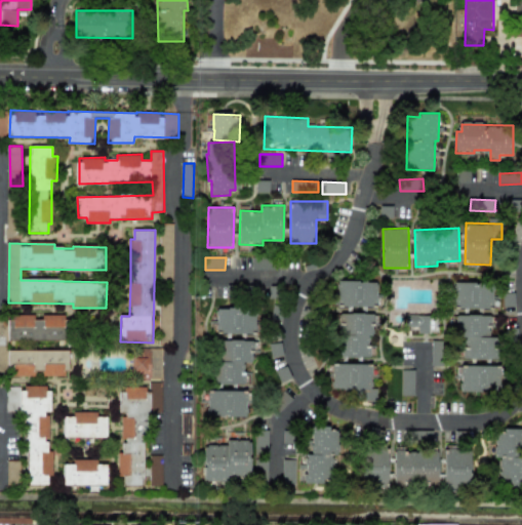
[(253,270),(274,270),(275,259),(253,259),(253,270)]
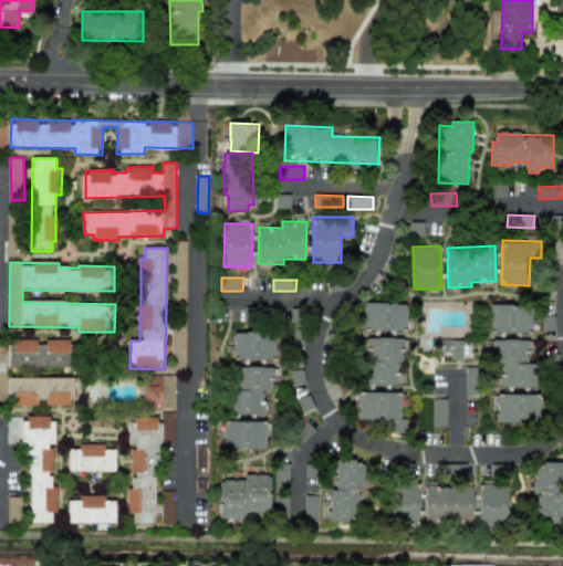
[(407,331),(408,303),(364,302),(364,329),(407,331)]
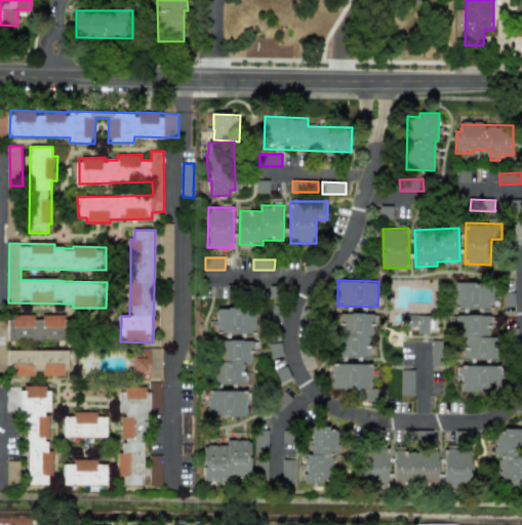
[(494,284),(455,283),(454,308),(493,309),(494,284)]
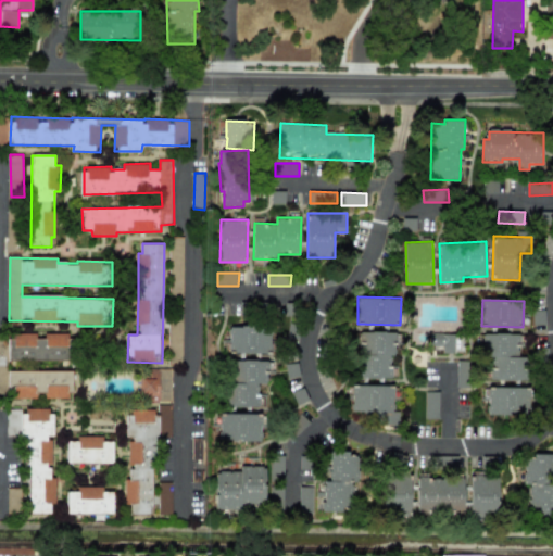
[(272,353),(273,328),(230,327),(229,352),(272,353)]
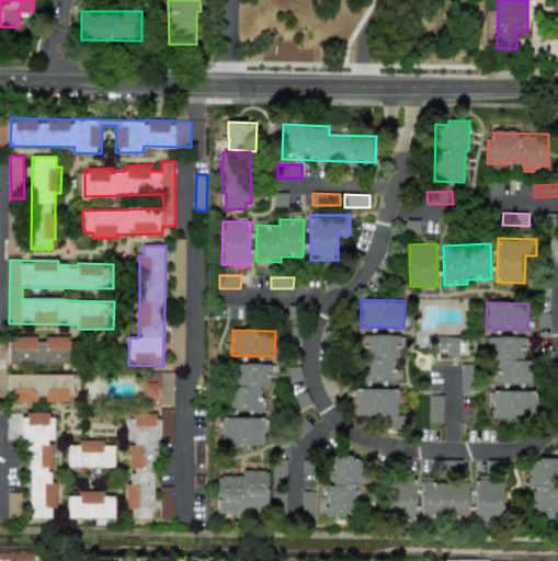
[(362,335),(362,382),(398,381),(398,334),(362,335)]
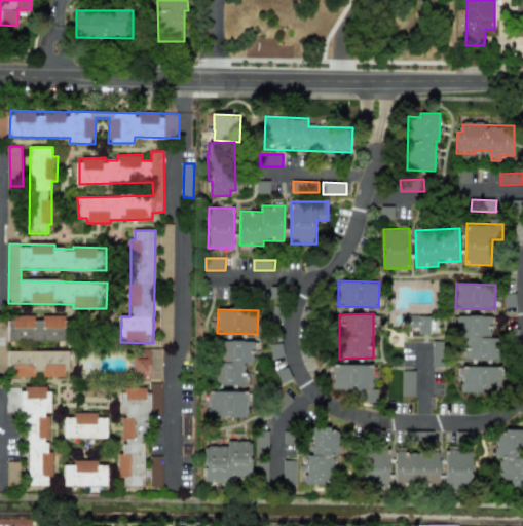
[(9,317),(9,342),(69,341),(69,315),(43,315),(43,316),(9,317)]
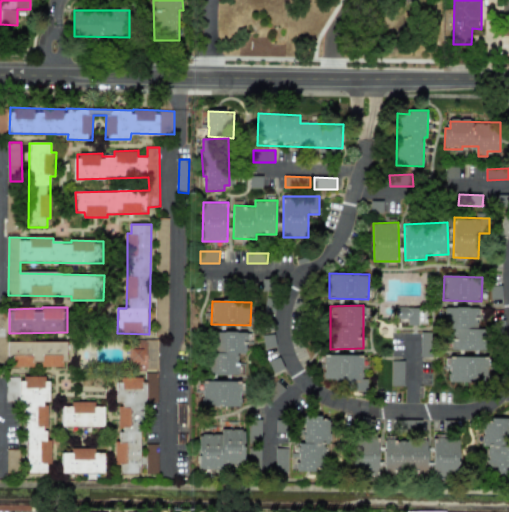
[(420,308),(399,307),(399,318),(409,319),(409,325),(419,325),(420,308)]
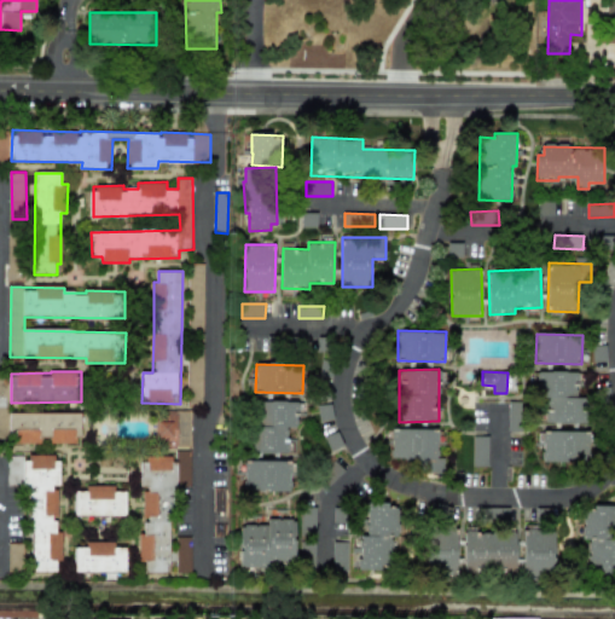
[(538,372),(538,398),(550,398),(550,412),(546,412),(547,424),(589,423),(589,398),(579,398),(578,371),(538,372)]
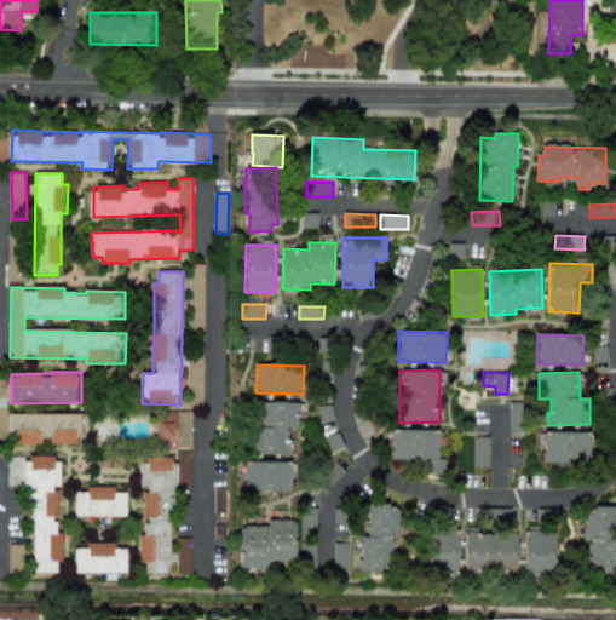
[(291,454),(289,428),(300,428),(300,402),(262,402),(262,426),(254,426),(254,454),(291,454)]
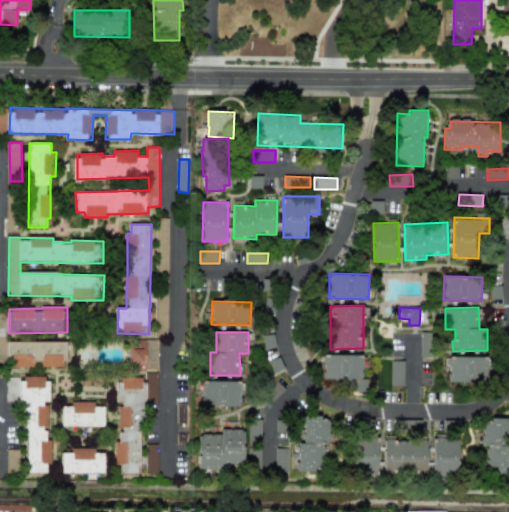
[(423,357),(432,356),(432,333),(422,333),(423,357)]
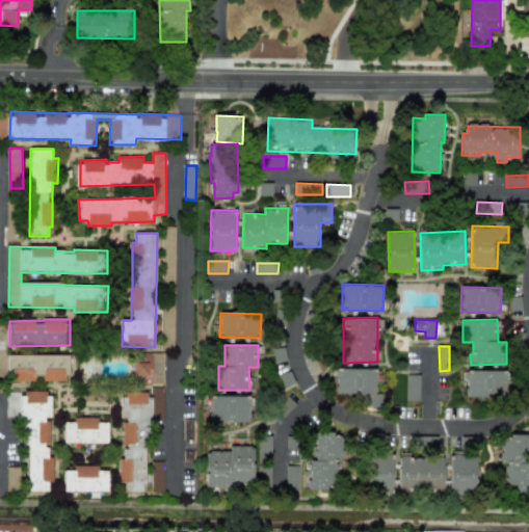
[(166,353),(137,353),(136,384),(165,384),(166,353)]
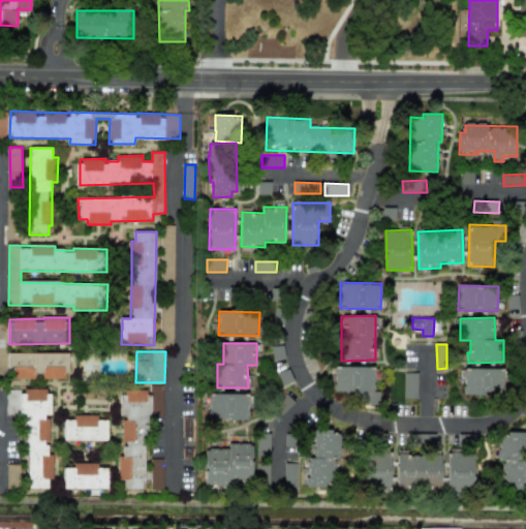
[(43,378),(69,378),(69,352),(10,353),(10,378),(43,378)]
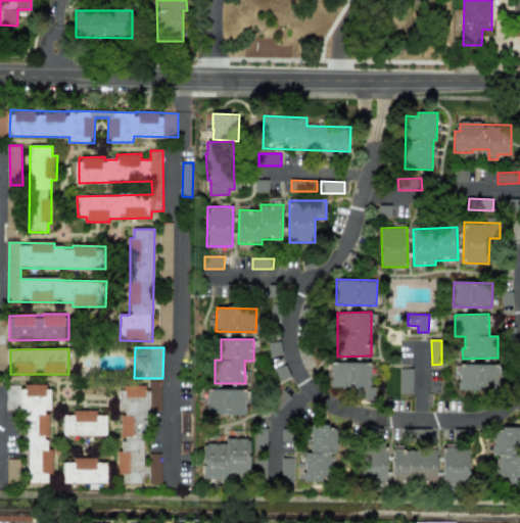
[(332,389),(358,388),(358,399),(377,399),(377,386),(372,386),(371,363),(331,363),(332,389)]
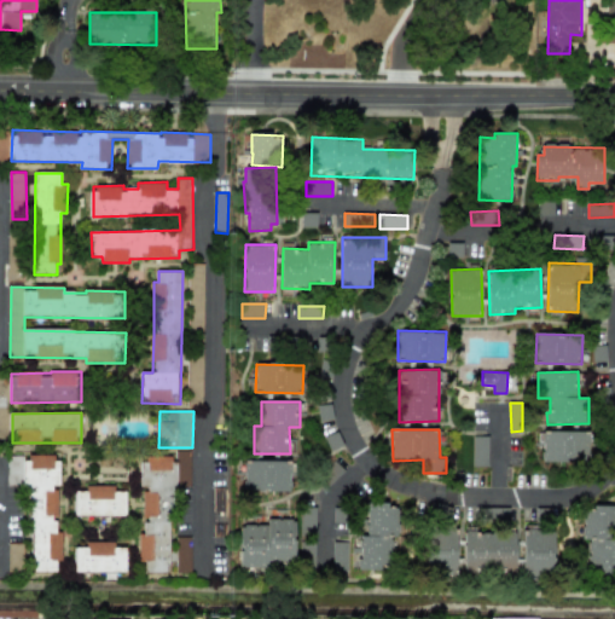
[(591,432),(543,431),(541,462),(590,463),(591,432)]
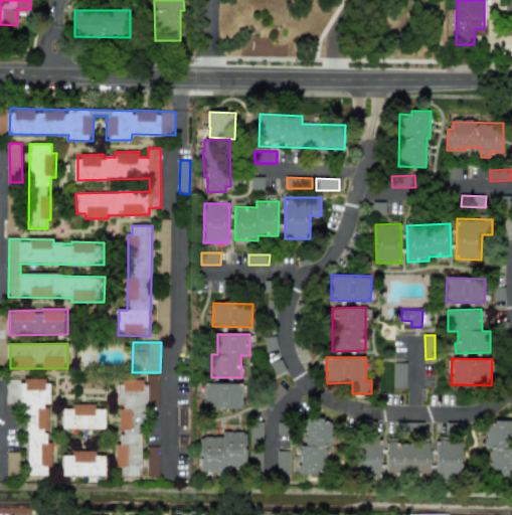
[(407,388),(407,363),(396,363),(395,387),(407,388)]
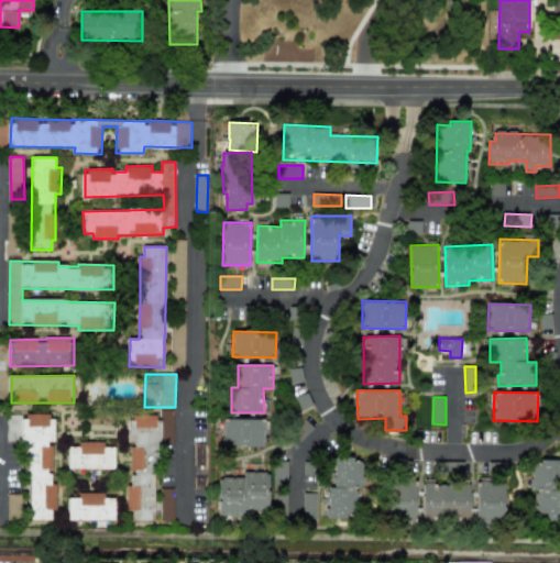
[(160,520),(160,442),(175,442),(175,410),(161,410),(161,415),(130,415),(130,444),(131,444),(131,484),(128,484),(128,510),(133,510),(133,521),(160,520)]
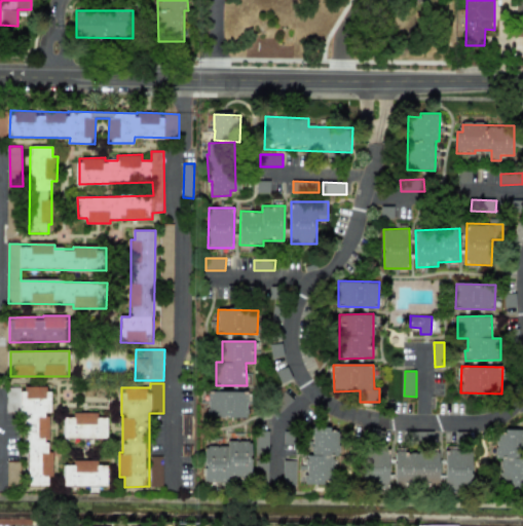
[(27,486),(49,485),(49,477),(53,476),(53,451),(48,451),(48,440),(50,440),(50,414),(51,414),(50,386),(23,386),(23,387),(7,387),(8,413),(26,413),(27,486)]
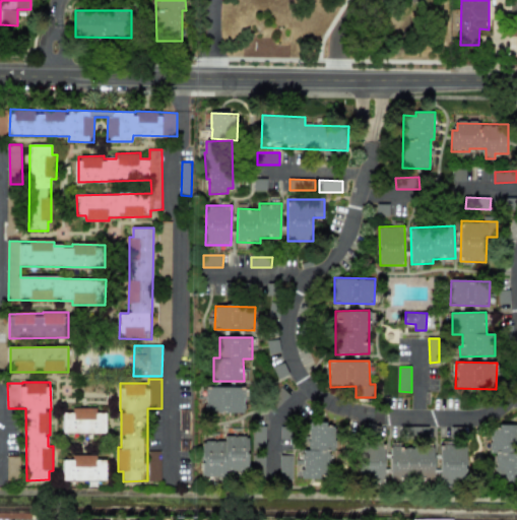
[(246,387),(207,387),(206,412),(246,412),(246,387)]
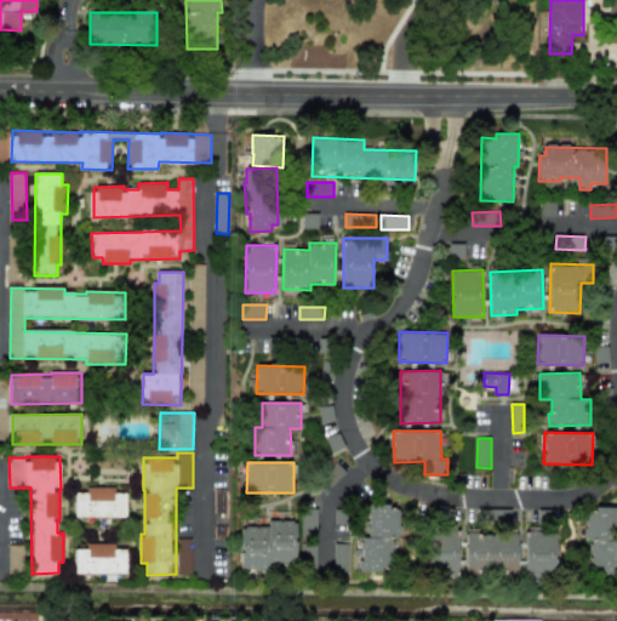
[(76,493),(76,518),(127,517),(127,493),(116,494),(116,486),(86,488),(86,493),(76,493)]
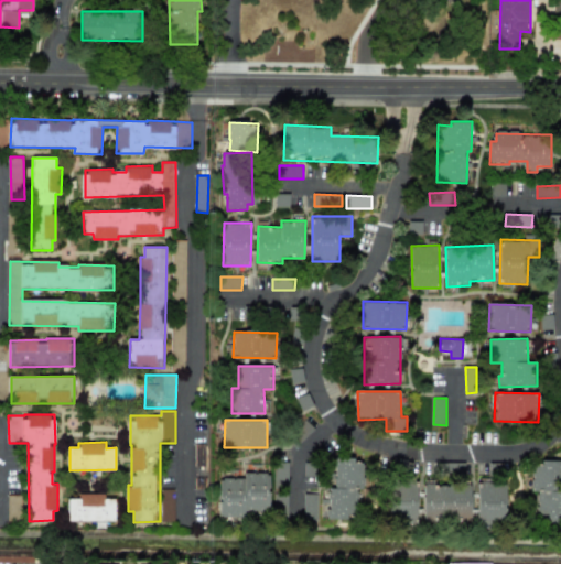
[(358,517),(358,488),(365,488),(365,463),(355,463),(355,458),(335,458),(335,488),(328,488),(328,498),(324,498),(323,519),(348,519),(348,516),(358,517)]
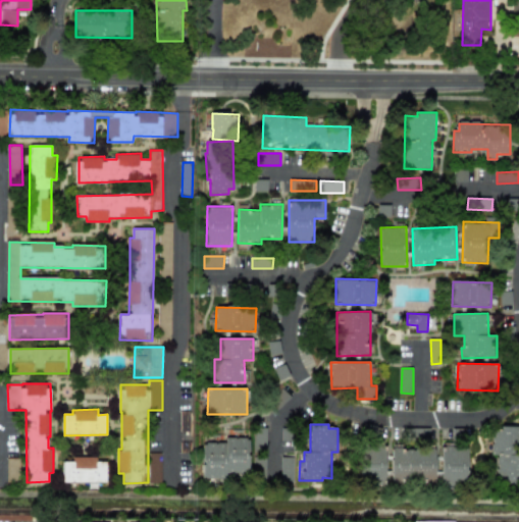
[(518,427),(494,428),(494,454),(497,454),(498,483),(518,482),(518,427)]
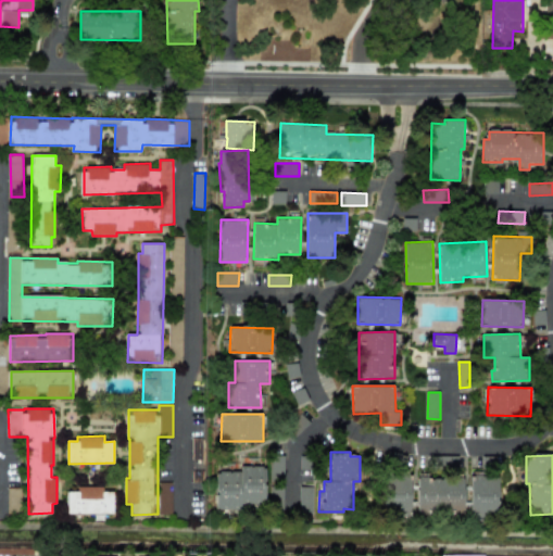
[(266,505),(267,467),(241,466),(241,471),(217,471),(217,509),(242,510),(243,504),(266,505)]
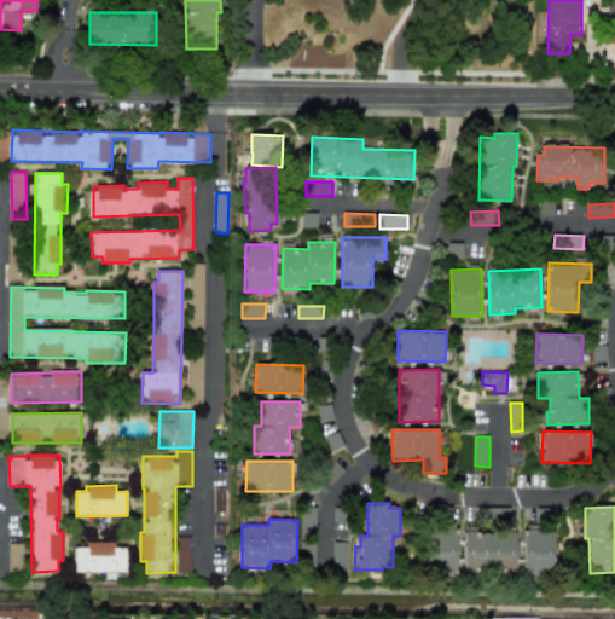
[(556,530),(524,528),(524,574),(555,576),(556,530)]
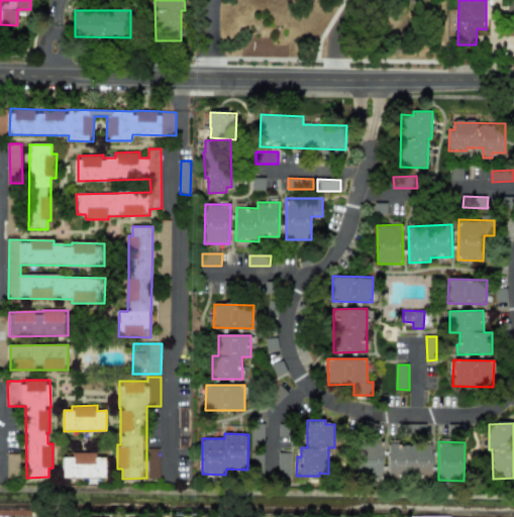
[(383,442),(357,442),(357,480),(383,481),(383,442)]
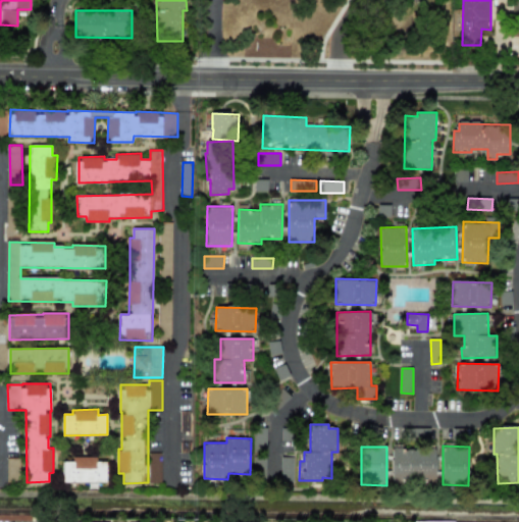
[(436,483),(436,449),(393,448),(393,482),(436,483)]
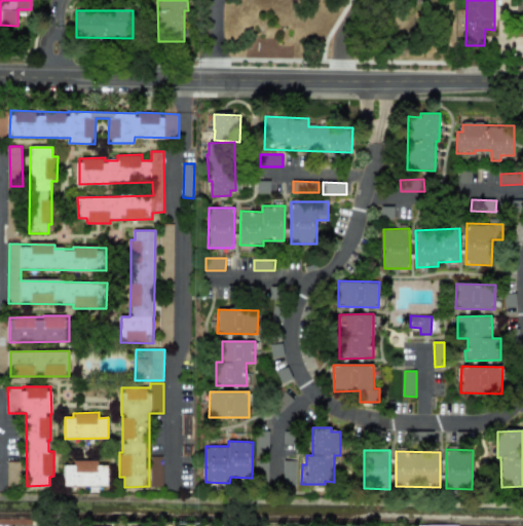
[(164,456),(151,456),(151,477),(152,477),(151,487),(164,488),(164,456)]
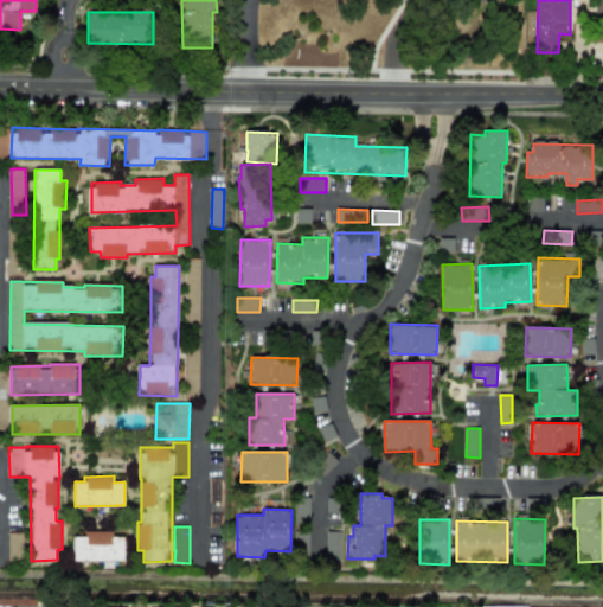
[(126,560),(124,536),(114,537),(114,531),(85,531),(85,537),(75,537),(75,561),(126,560)]
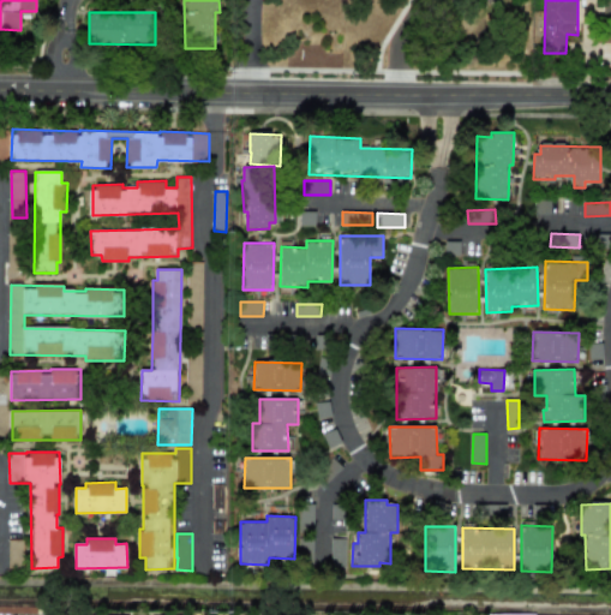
[(10,539),(10,568),(24,568),(25,541),(10,539)]
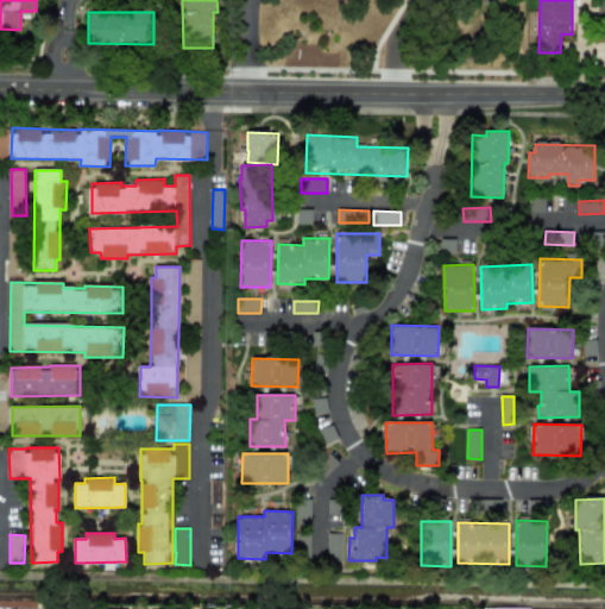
[(313,534),(300,534),(298,557),(310,558),(313,534)]
